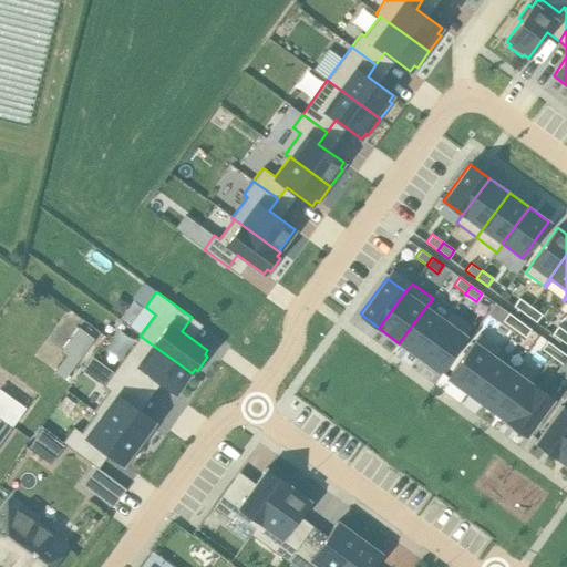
[(514,306),(525,313),(531,306),(519,298),(514,306)]
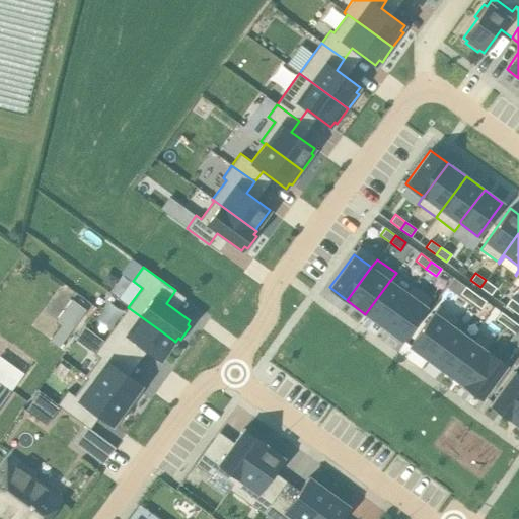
[(496,288),(486,280),(480,287),(491,295),(496,288)]
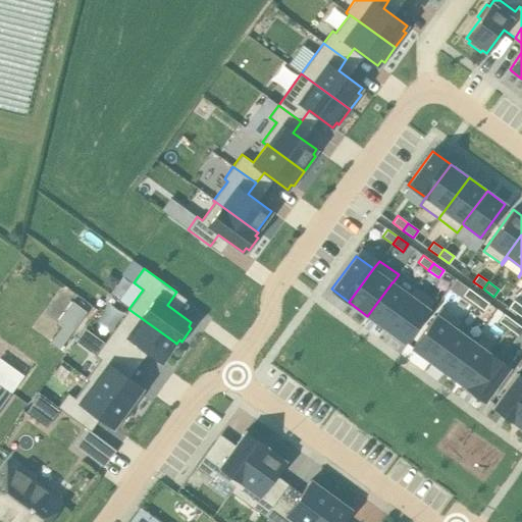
[(410,296),(409,295),(393,282),(392,282),(390,284),(367,316),(385,329),(410,296)]
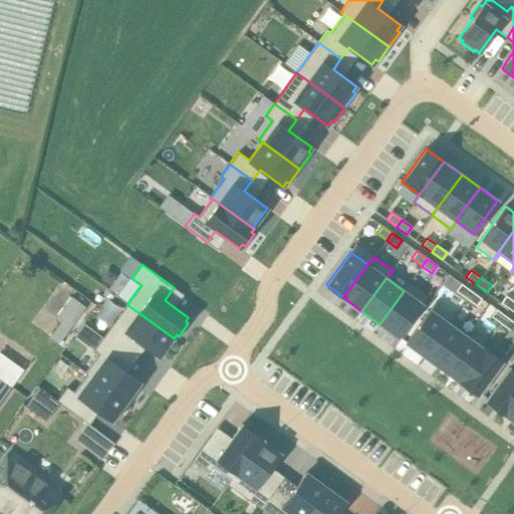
[(404,291),(379,324),(398,337),(428,296),(409,282),(403,290),(404,291)]
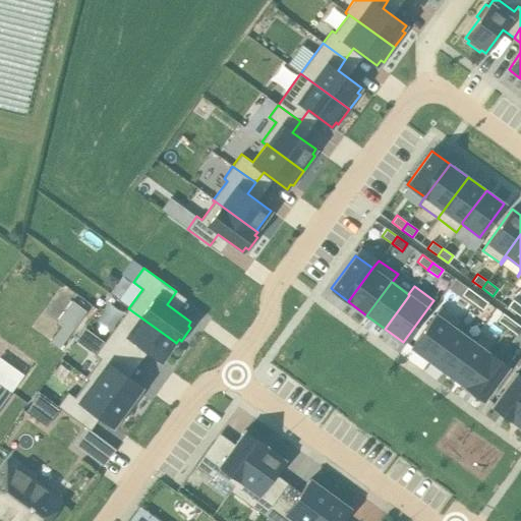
[(462,295),(472,302),(477,295),(467,288),(462,295)]
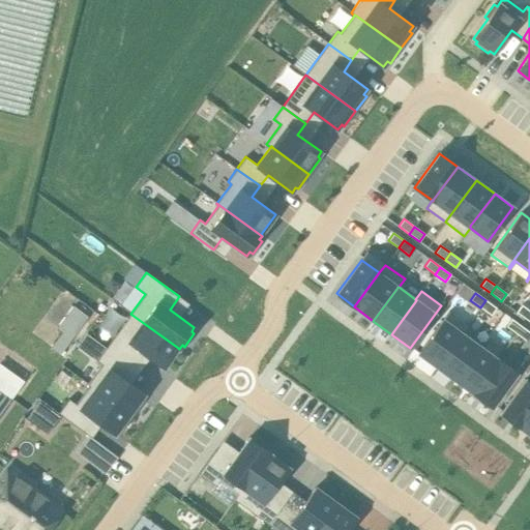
[(496,307),(486,300),(480,307),(491,315),(496,307)]
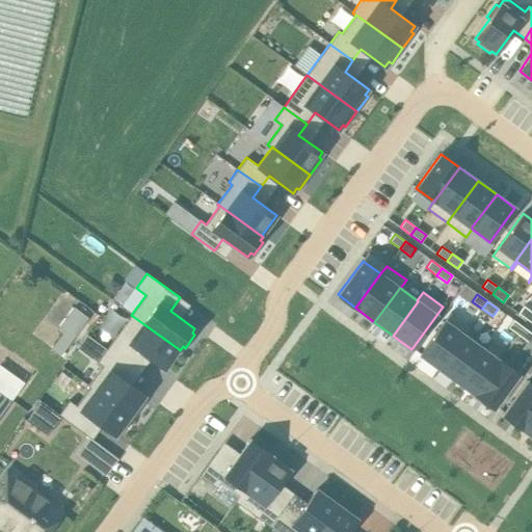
[(76,303),(50,345),(65,355),(91,314),(76,303)]
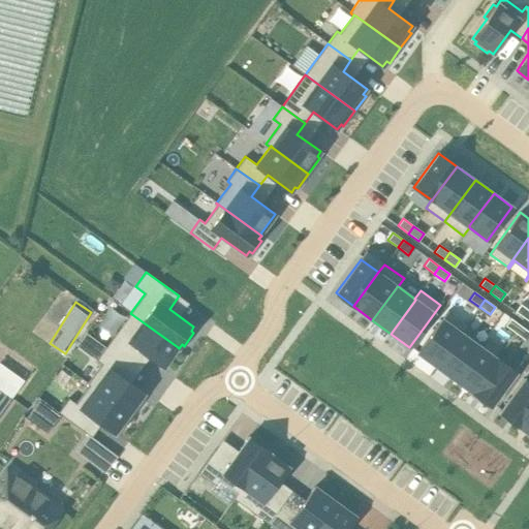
[(516,312),(526,319),(528,314),(528,310),(521,304),(516,312)]
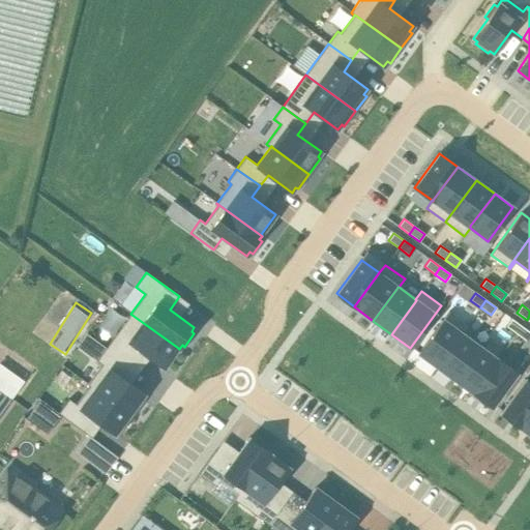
[(418,353),(437,366),(468,324),(449,311),(418,353)]
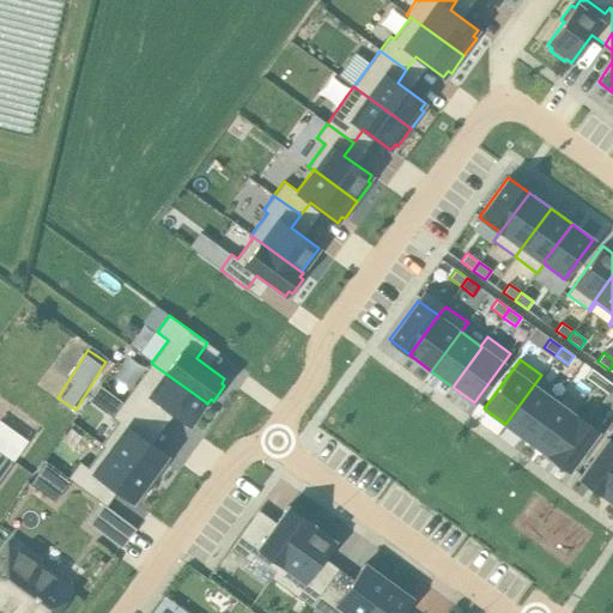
[(189,425),(206,402),(151,363),(123,400),(151,420),(162,405),(189,425)]
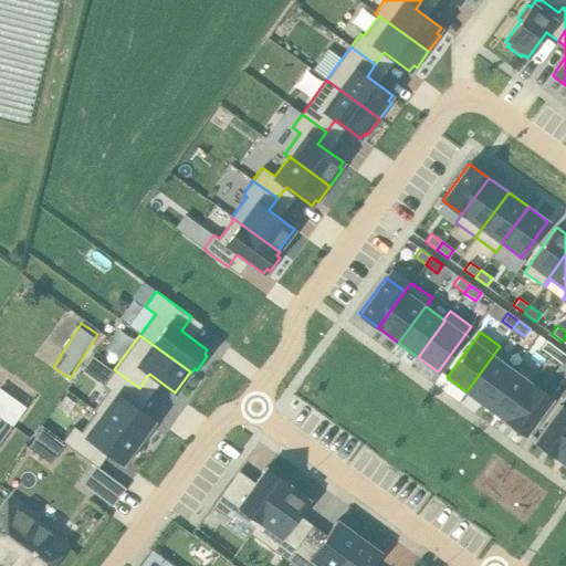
[(541,348),(552,356),(557,348),(546,341),(541,348)]
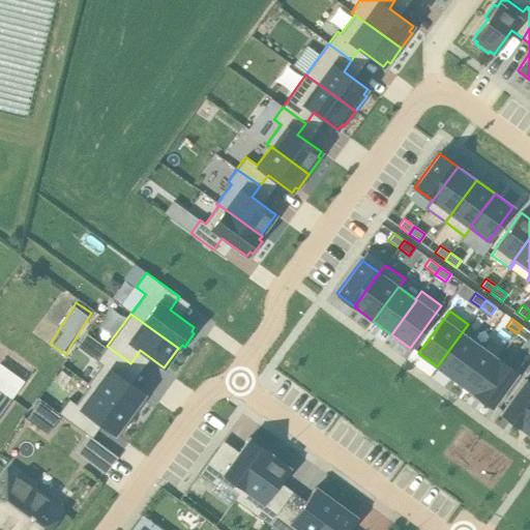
[(437,366),(455,380),(480,346),(463,333),(469,325),(468,324),(437,366)]
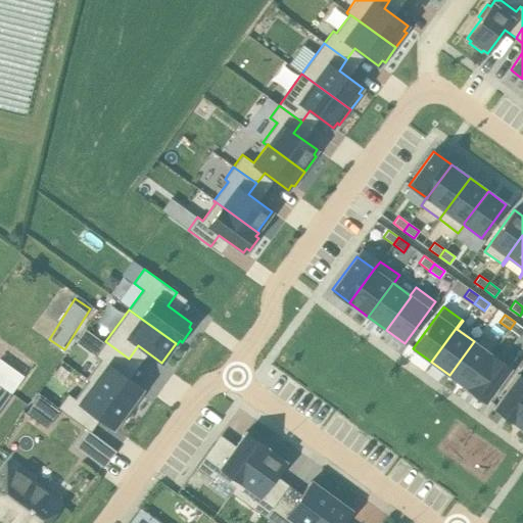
[(522,332),(522,328),(515,322),(510,329),(520,337),(522,332)]
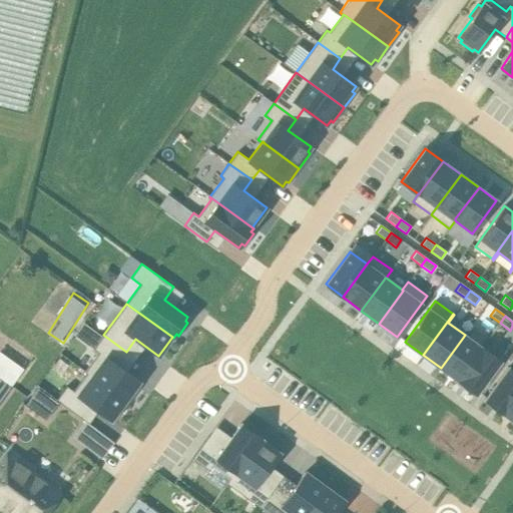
[(116,364),(126,352),(103,335),(93,349),(98,353),(85,371),(128,403),(138,388),(136,386),(139,381),(116,364)]
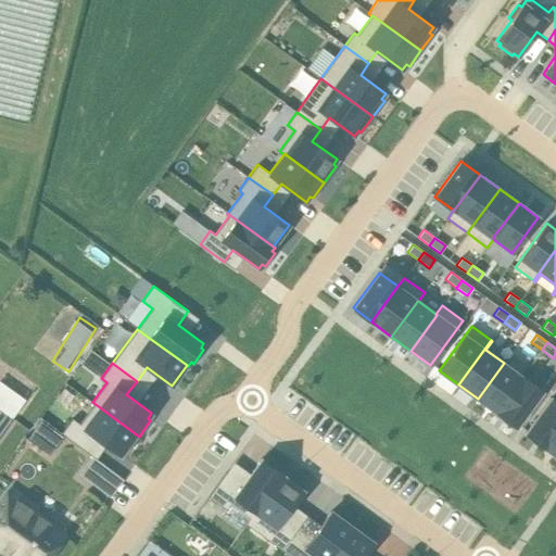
[(478,399),(497,413),(523,377),(504,363),(478,399)]
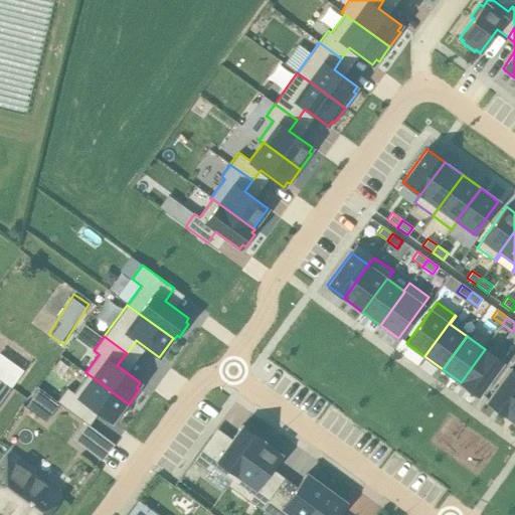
[(502,362),(485,349),(461,382),(478,395),(502,362)]
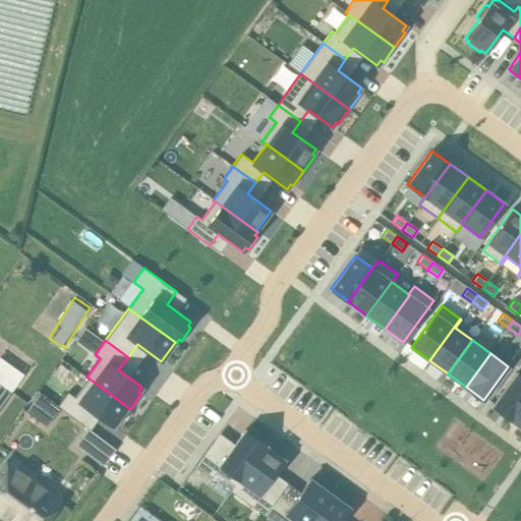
[(0,406),(10,392),(4,387),(13,373),(0,363),(0,406)]
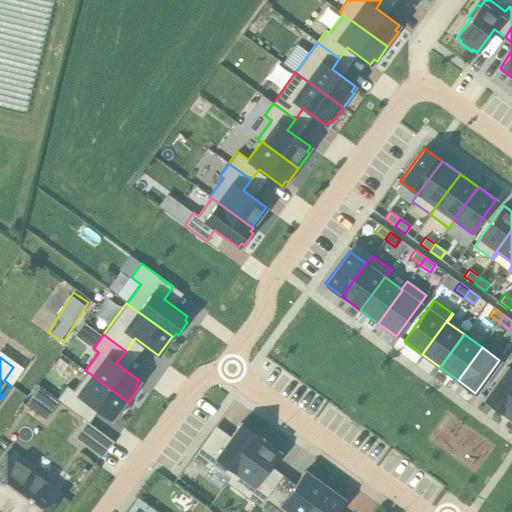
[(483,399),(501,412),(511,397),(511,369),(507,366),(483,399)]
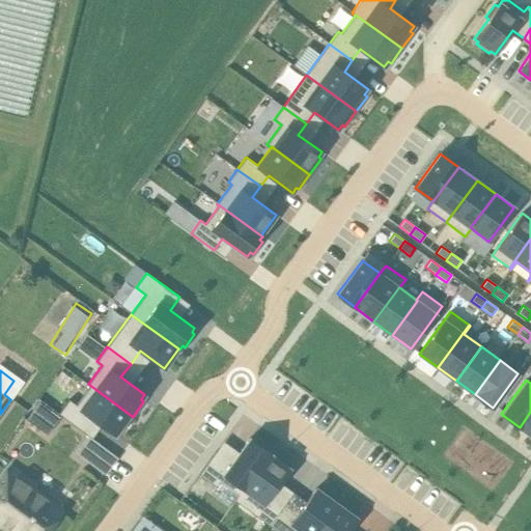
[(121,431),(133,417),(88,384),(87,385),(89,387),(77,404),(68,399),(58,414),(81,430),(91,418),(115,435),(118,429),(121,431)]
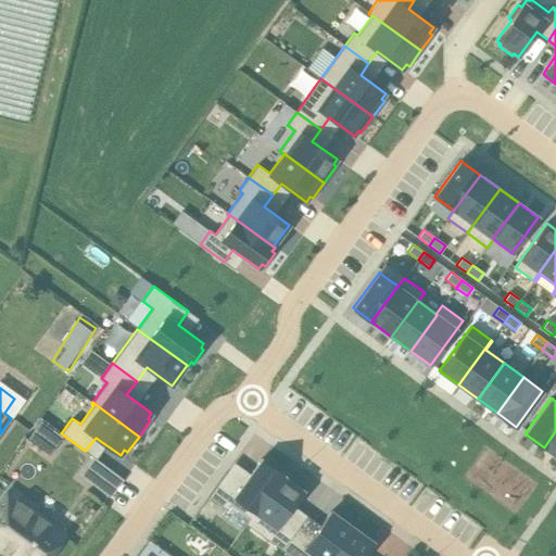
[(29,440),(49,455),(63,437),(42,421),(29,440)]
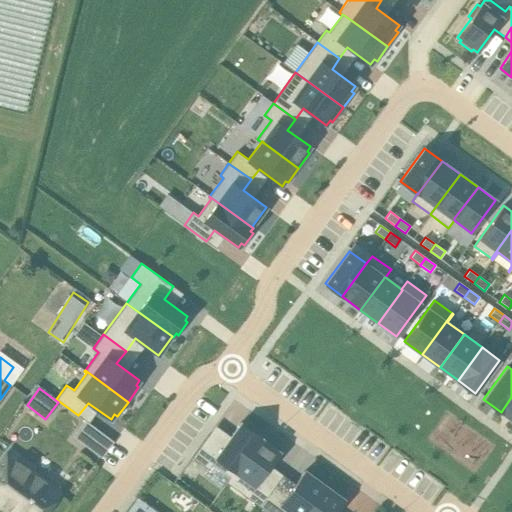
[(511,397),(501,412),(511,419),(511,397)]
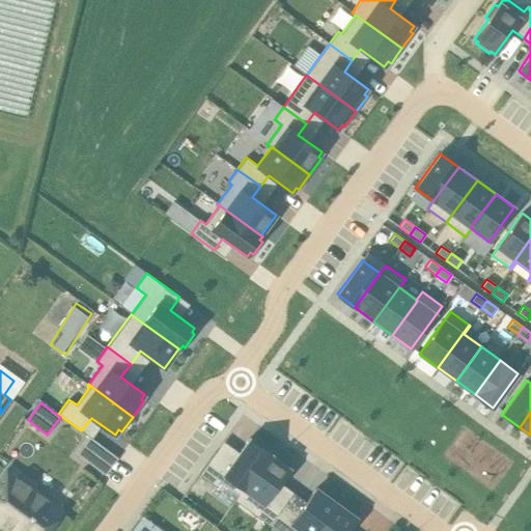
[(239,495),(269,452),(267,450),(269,447),(256,438),(254,441),(250,438),(231,463),(216,451),(199,474),(216,486),(220,481),(239,495)]
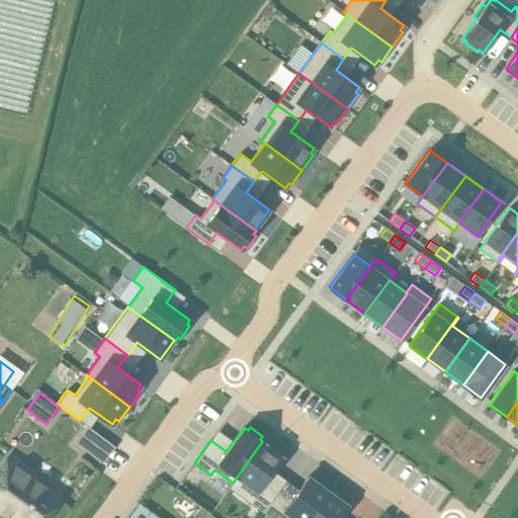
[(262,441),(233,483),(229,488),(262,513),(278,490),(265,481),(282,457),(263,443),(264,442),(262,441)]
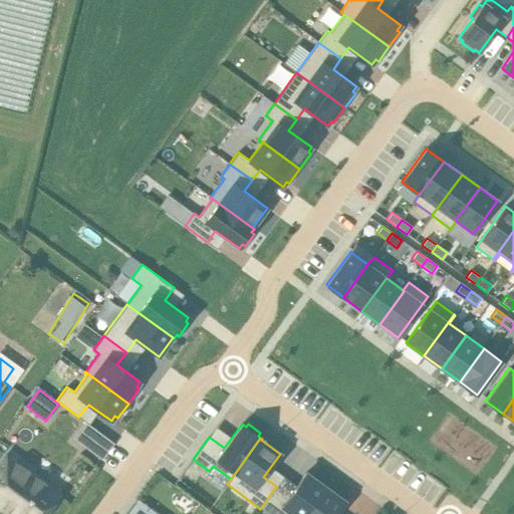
[(7,451),(0,461),(0,504),(13,513),(41,513),(56,493),(53,491),(29,473),(32,469),(7,451)]
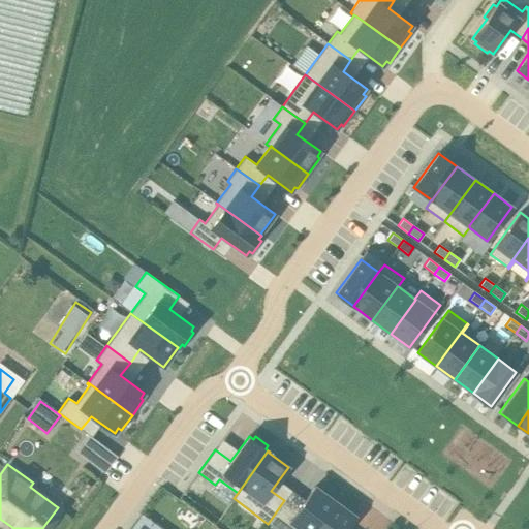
[(268,524),(275,528),(314,528),(337,498),(322,487),(320,490),(315,486),(298,509),(284,500),(268,524)]
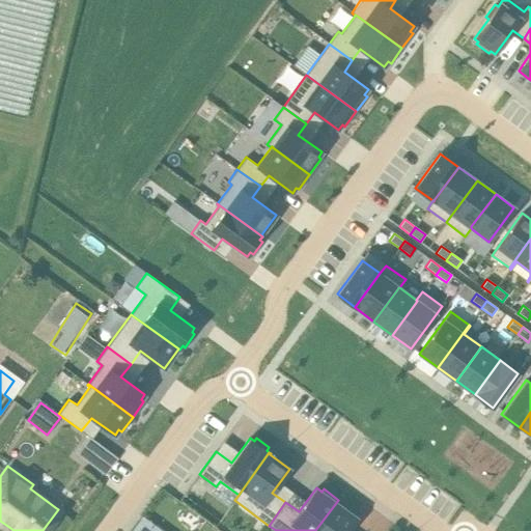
[(346,530),(357,518),(352,513),(354,511),(338,500),(315,530),(346,530)]
